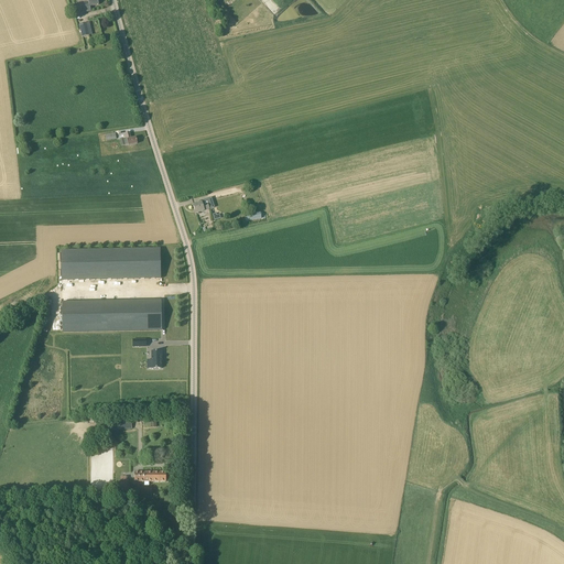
[(90,8),(99,6),(97,0),(87,0),(88,2),(80,4),(83,13),(90,11),(90,8)]
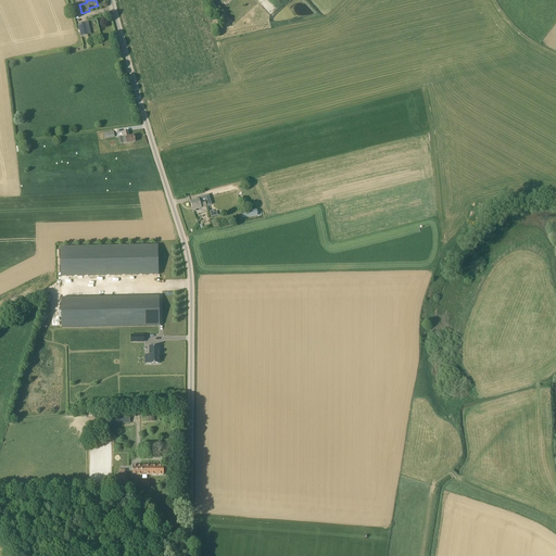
[(86,23),(77,25),(81,37),(89,35),(86,23)]
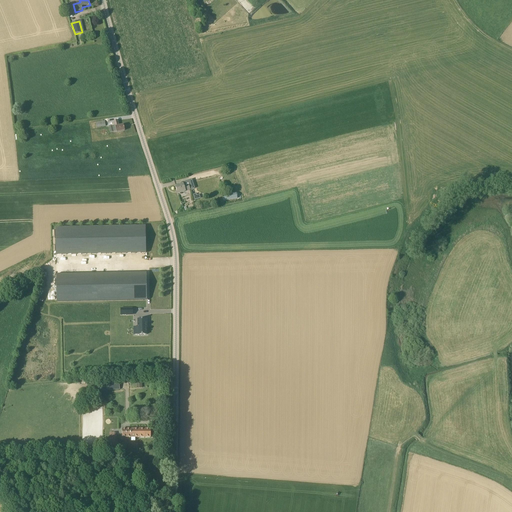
[(124,125),(119,126),(118,121),(114,121),(115,126),(109,127),(110,133),(113,132),(117,132),(117,133),(125,131),(124,125)]
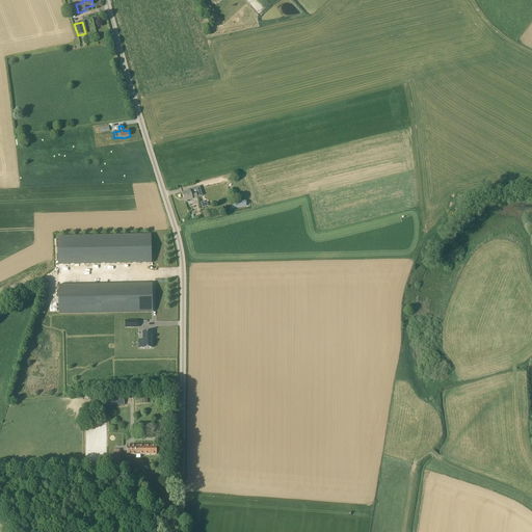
[(211,201),(223,197),(222,194),(227,193),(224,184),(204,188),(206,198),(210,197),(211,201)]
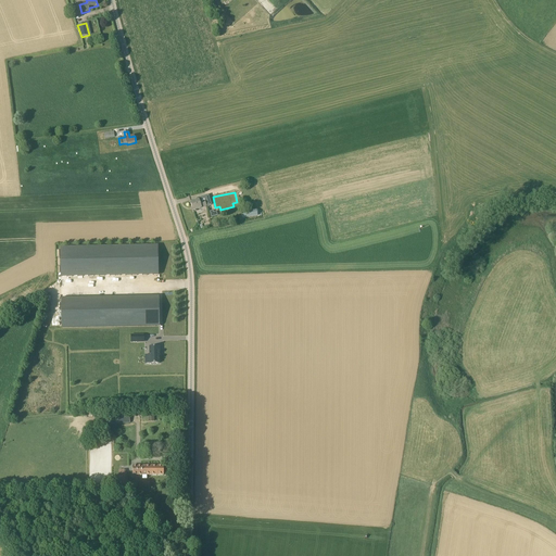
[(204,201),(200,203),(199,200),(190,203),(193,211),(202,209),(201,209),(206,206),(204,201)]
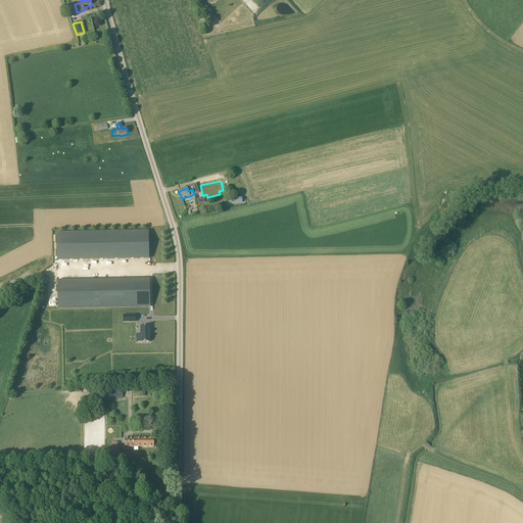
[(227,199),(228,205),(242,203),(241,197),(227,199)]
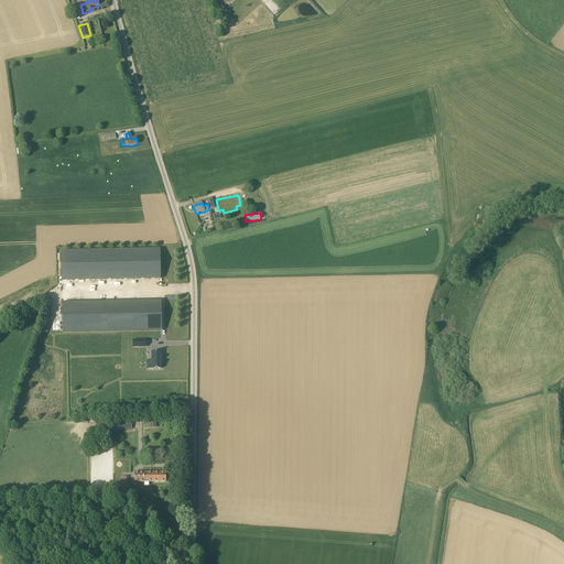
[(161,279),(160,250),(62,251),(62,281),(161,279)]
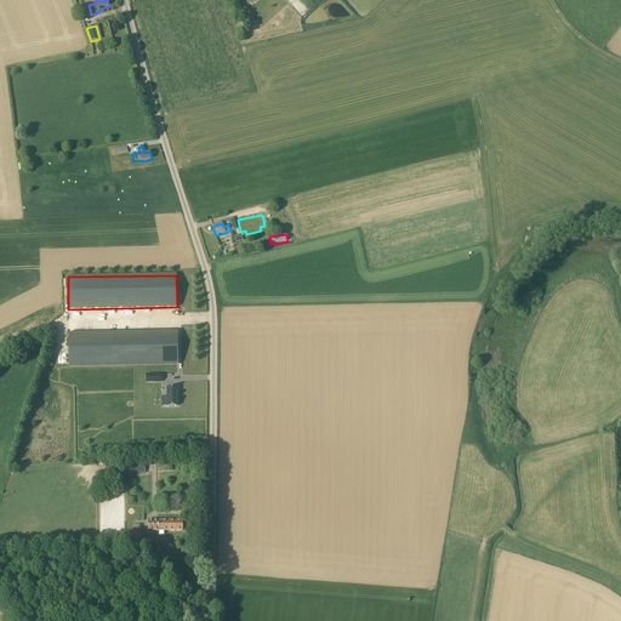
[(178,364),(177,332),(68,334),(69,365),(131,365),(178,364)]
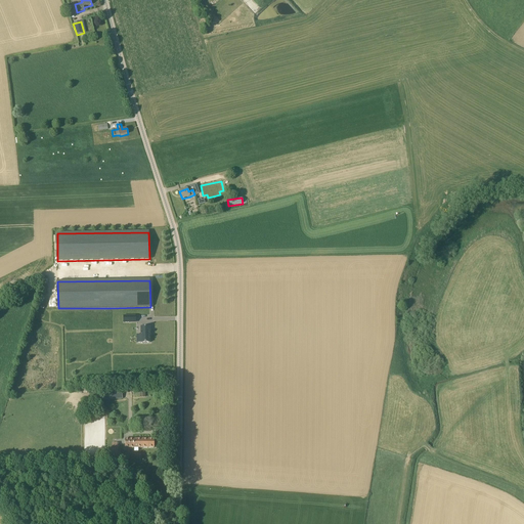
[(150,326),(141,326),(141,342),(137,343),(141,343),(150,343),(149,331),(150,331),(150,326)]
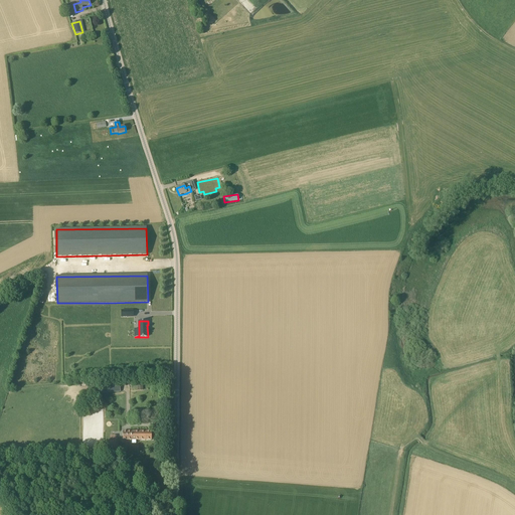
[(120,382),(98,384),(99,394),(121,391),(120,382)]
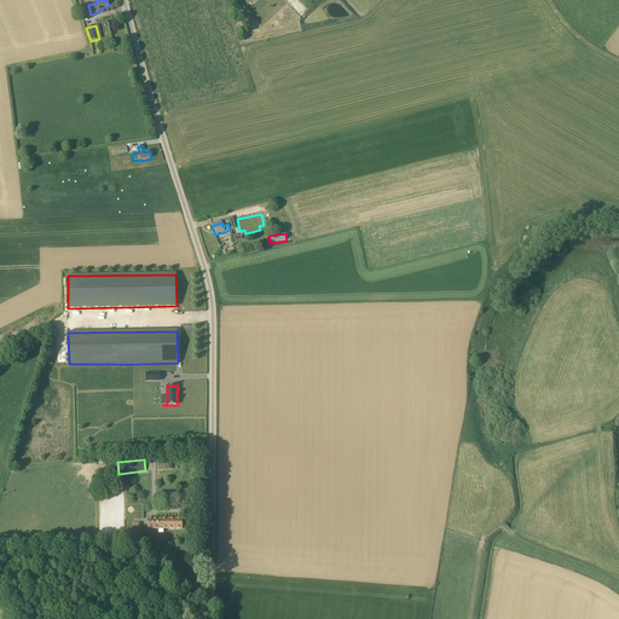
[(183,519),(154,519),(148,519),(148,528),(154,528),(183,528),(183,519)]
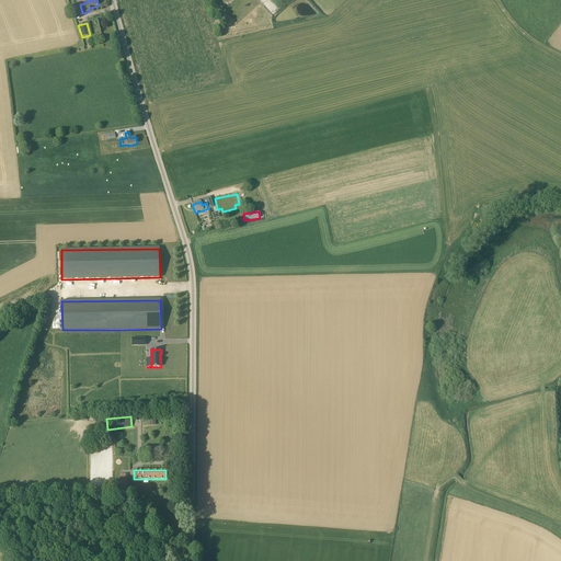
[(98,501),(93,506),(100,511),(102,506),(102,505),(102,504),(98,501)]
